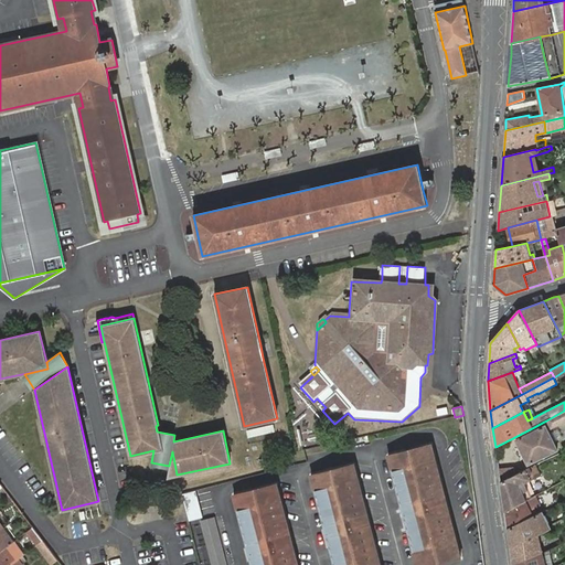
[(564,411),(546,420),(551,428),(564,420),(564,411)]
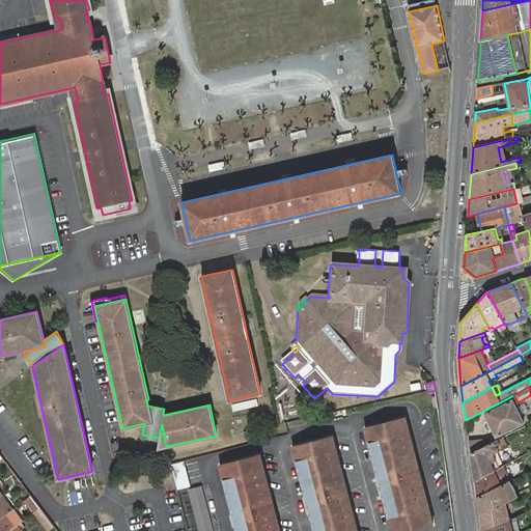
[(512,400),(484,413),(490,423),(492,426),(496,437),(525,423),(520,414),(518,410),(512,400)]
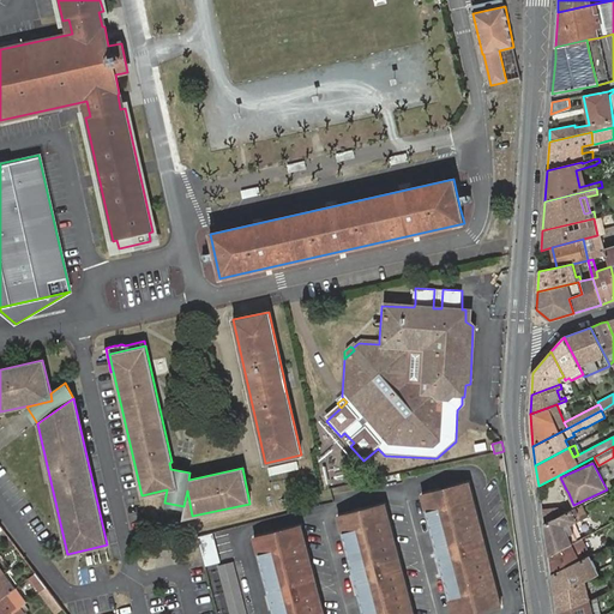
[(451,613),(474,613),(500,608),(469,485),(423,497),(451,613)]
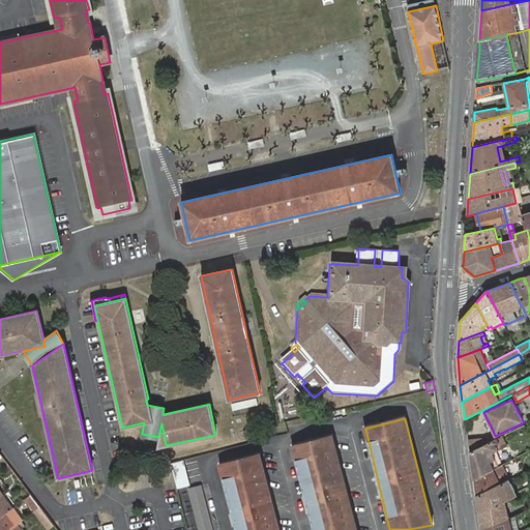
[(157,447),(166,445),(162,423),(158,437),(157,447)]
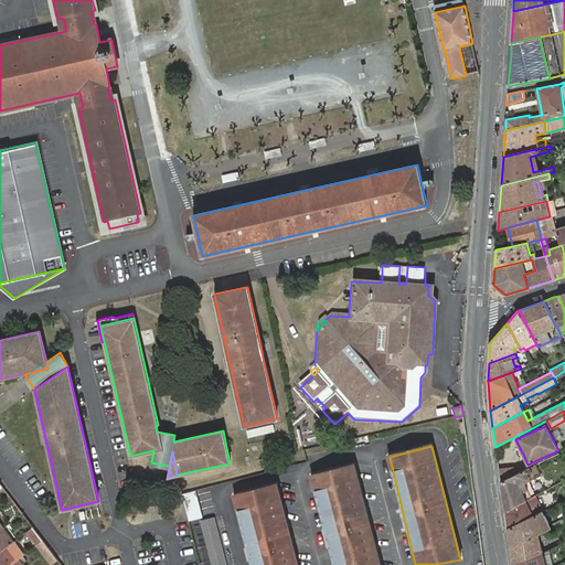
[(501,482),(505,511),(531,498),(524,483),(541,475),(536,465),(515,475),(501,482)]
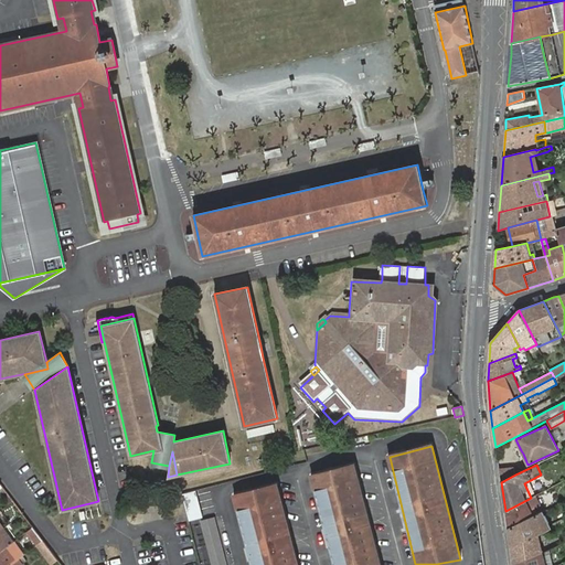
[(379,564),(354,466),(311,476),(333,564),(379,564)]
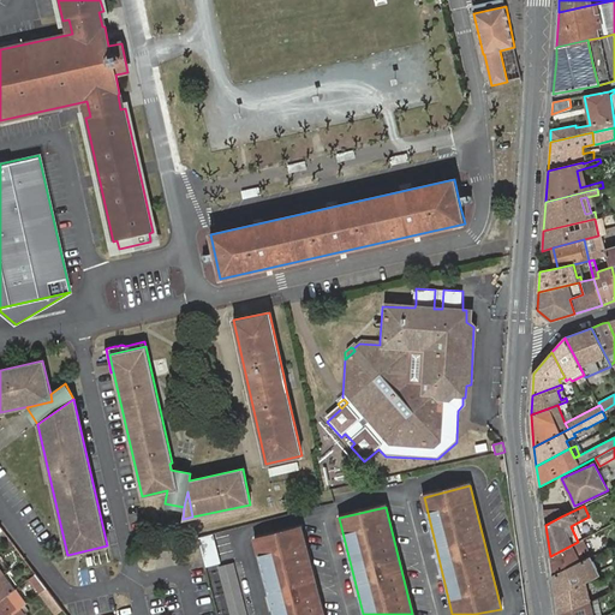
[(543,511),(545,525),(561,517),(560,509),(543,511)]
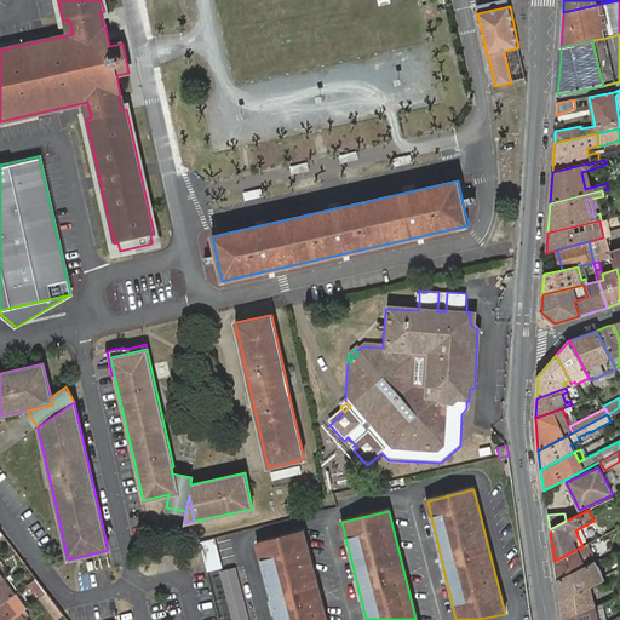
[(257,544),(275,619),(325,619),(304,532),(257,544)]
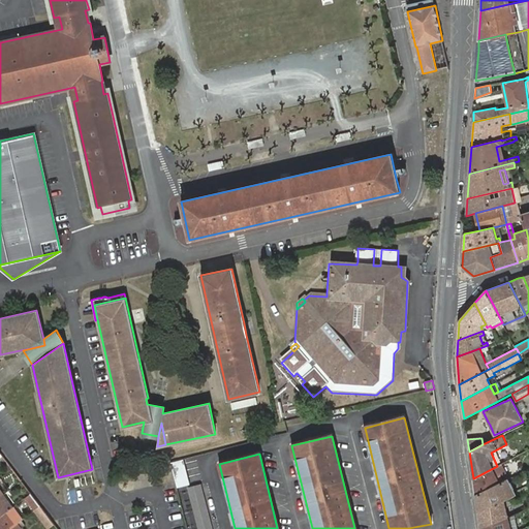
[(0,462),(8,472),(12,470),(3,458),(0,459),(0,462)]
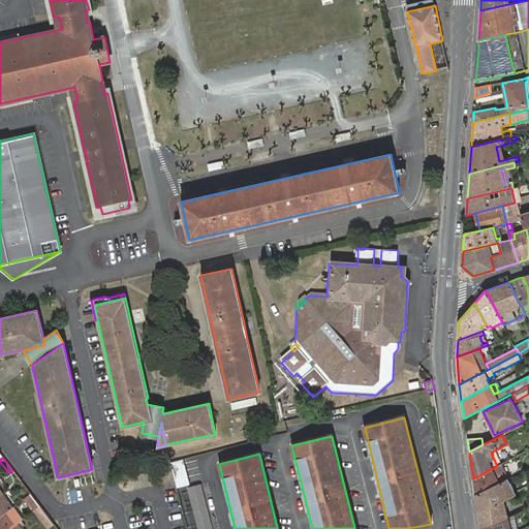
[(507,463),(512,473),(520,470),(516,460),(507,463)]
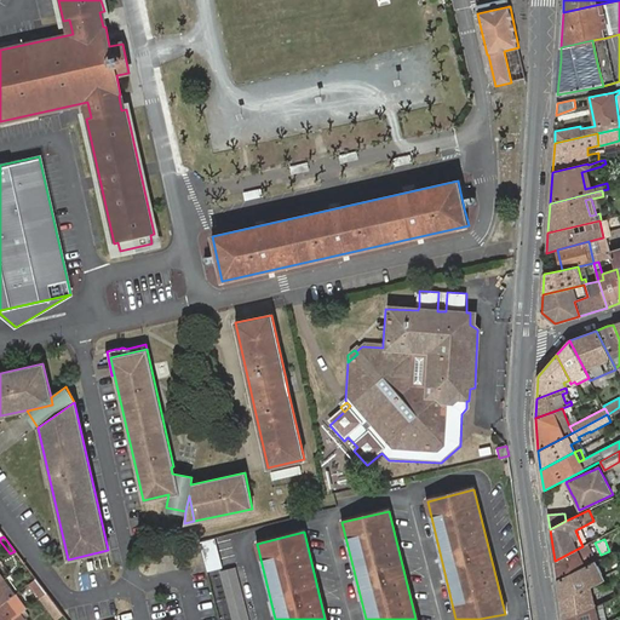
[(596,561),(586,544),(583,546),(555,561),(557,580),(596,561)]
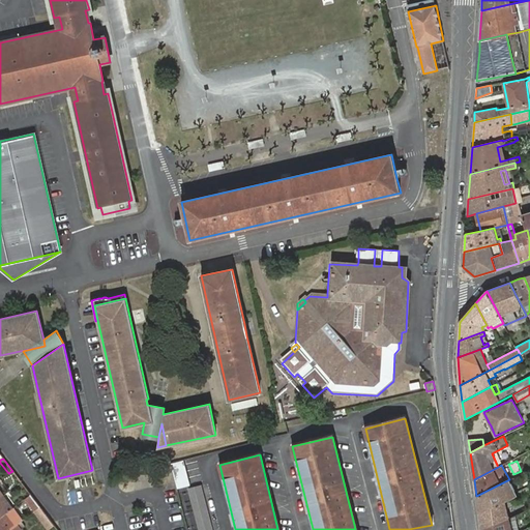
[(516,493),(509,480),(509,479),(476,496),(478,513),(505,501),(517,496),(529,489),(529,486),(520,491),(516,493)]
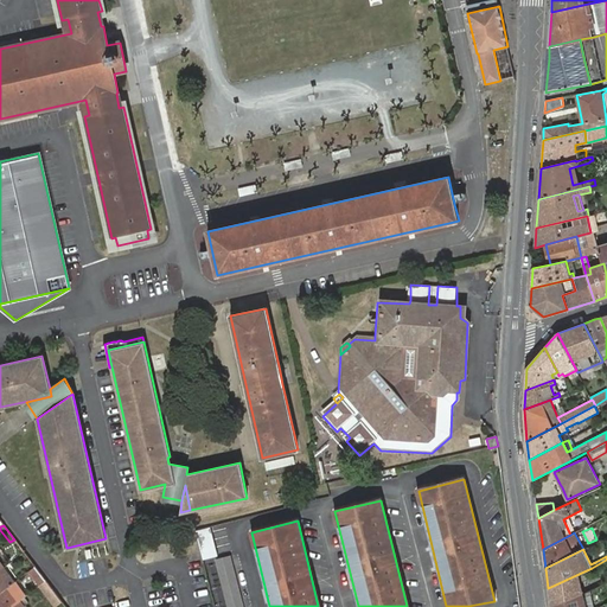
[(244,606),(231,555),(215,558),(227,606),(244,606)]
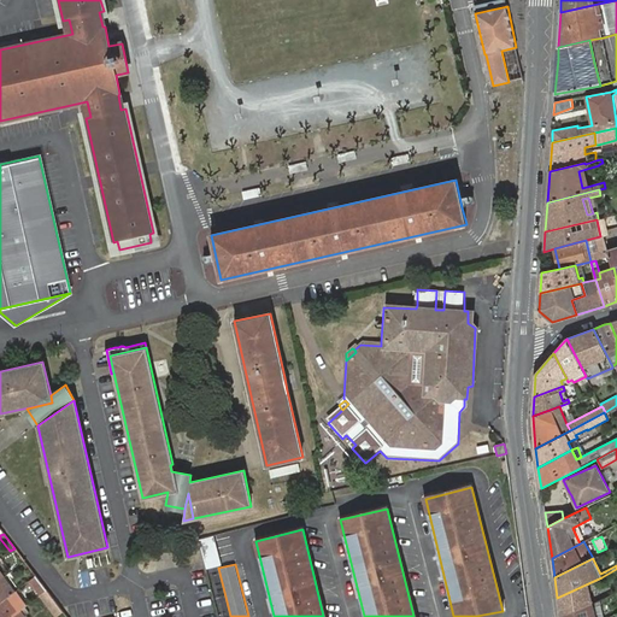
[(81,571),(82,585),(98,583),(97,570),(81,571)]
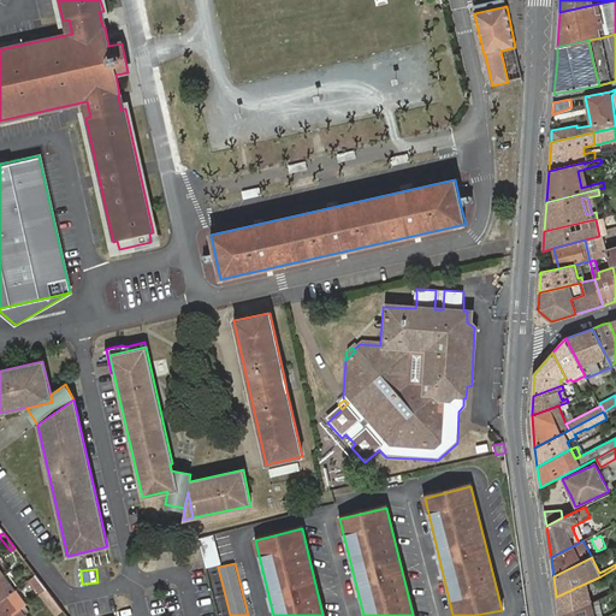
[(0,602),(13,592),(15,592),(12,587),(10,590),(5,582),(7,580),(4,576),(3,578),(0,579),(0,602)]
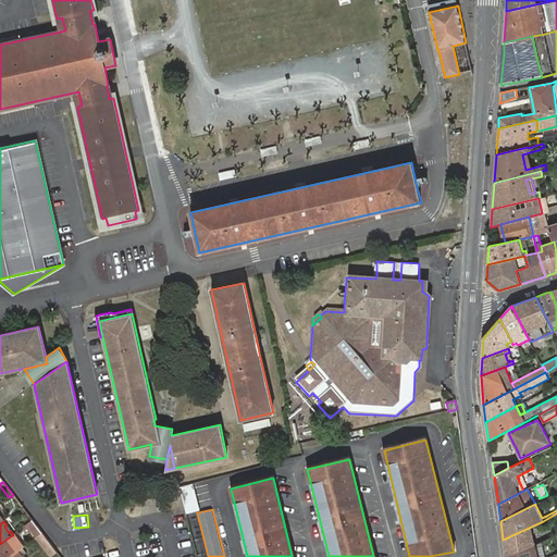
[(36,537),(42,534),(33,521),(27,524),(36,537)]
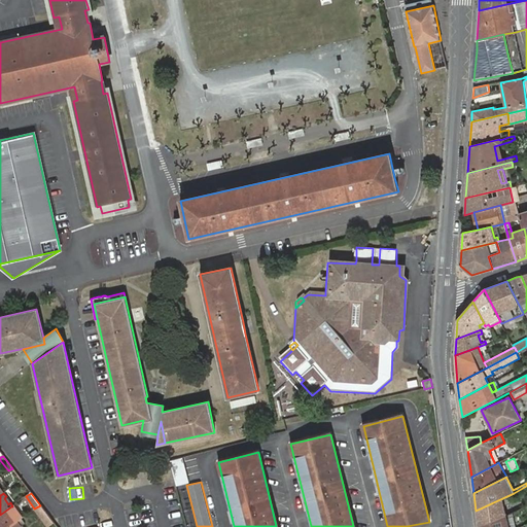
[(506,516),(512,513),(524,507),(520,498),(503,505),(502,498),(476,511),(478,526),(506,516)]
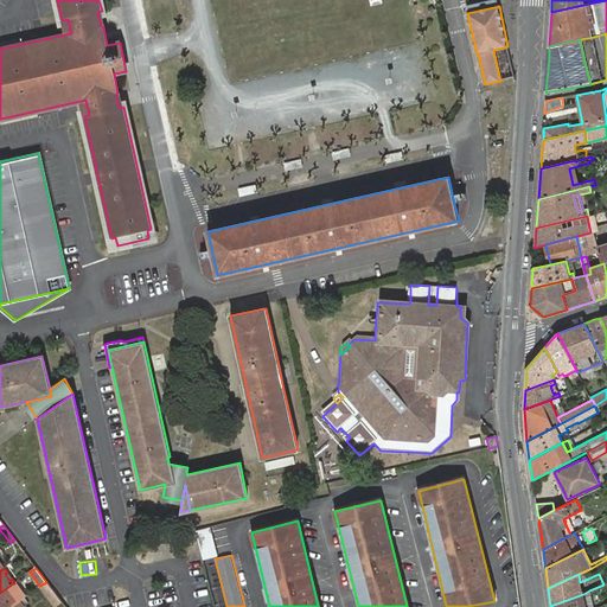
[(0,593),(0,606),(11,606),(19,601),(25,598),(27,595),(17,581),(14,583),(13,583),(0,593)]
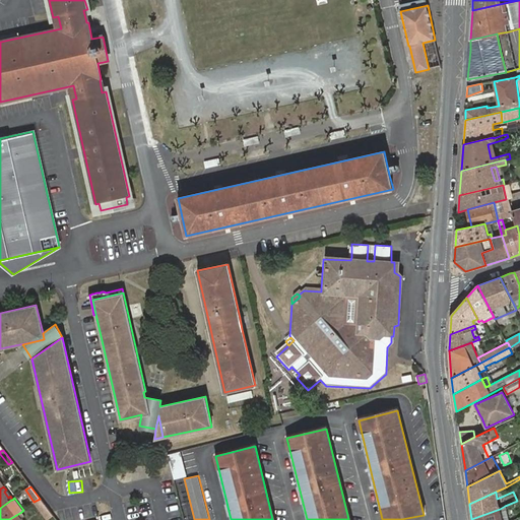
[(47,519),(48,519),(54,516),(40,499),(34,502),(47,519)]
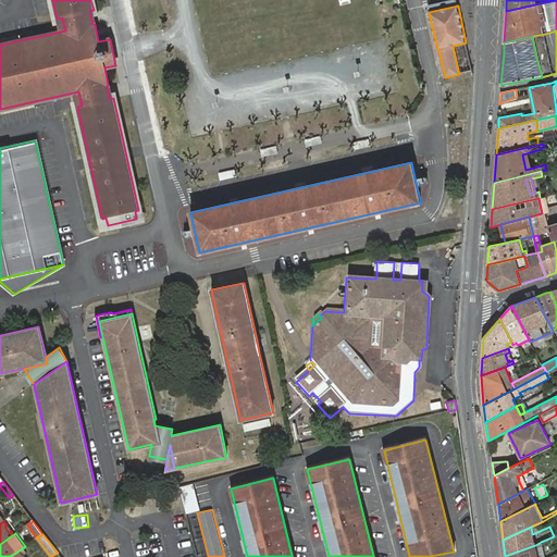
[(544,556),(541,542),(535,545),(537,556),(544,556)]
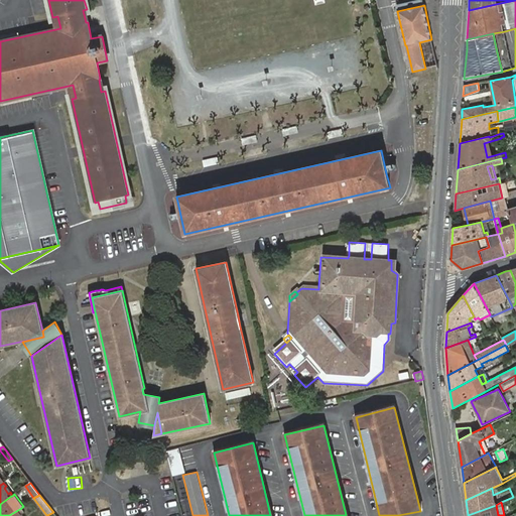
[(468,515),(498,515),(496,505),(468,515)]
